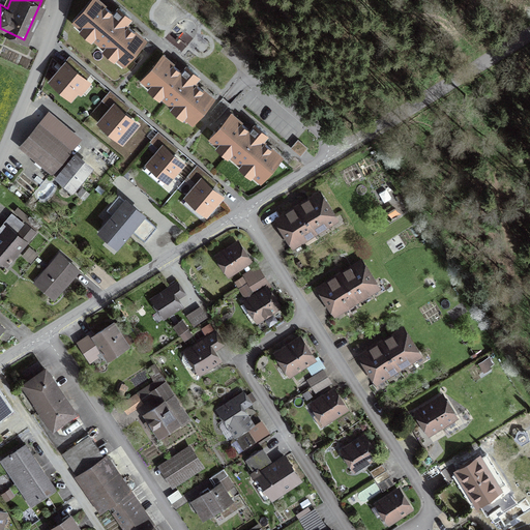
[(143,40),(96,0),(94,0),(76,22),(123,63),(143,40)]
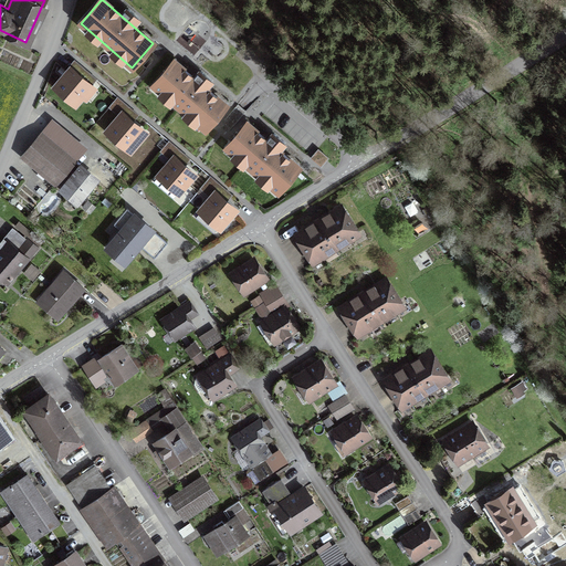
[(227,105),(175,61),(156,83),(208,127),(227,105)]
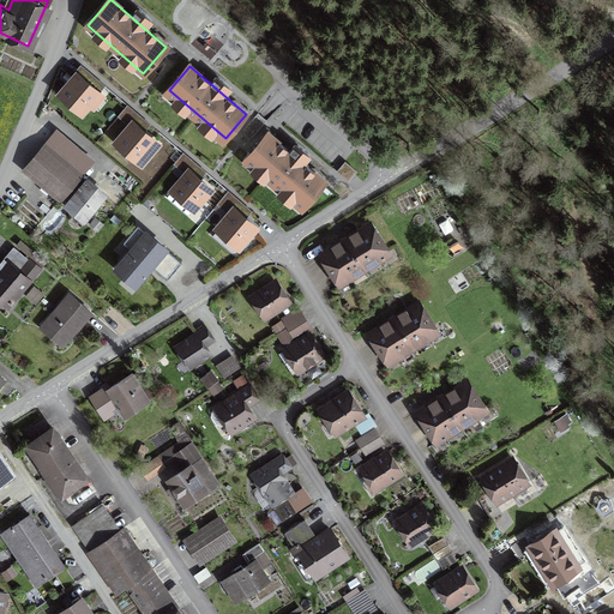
[(100,94),(76,73),(59,94),(83,114),(100,94)]
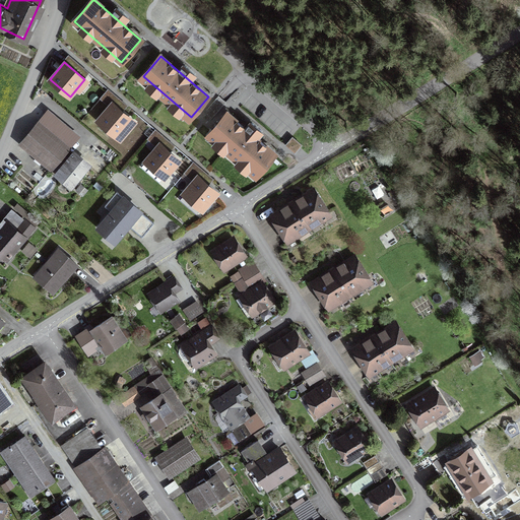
[(132,119),(113,103),(100,119),(118,135),(132,119)]
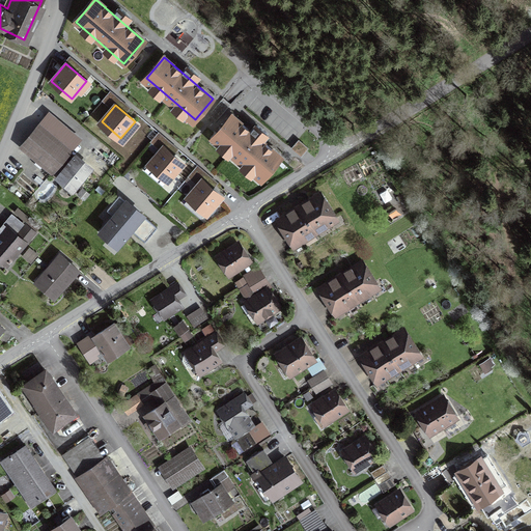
[(281,159),(232,115),(214,137),(262,180),(281,159)]
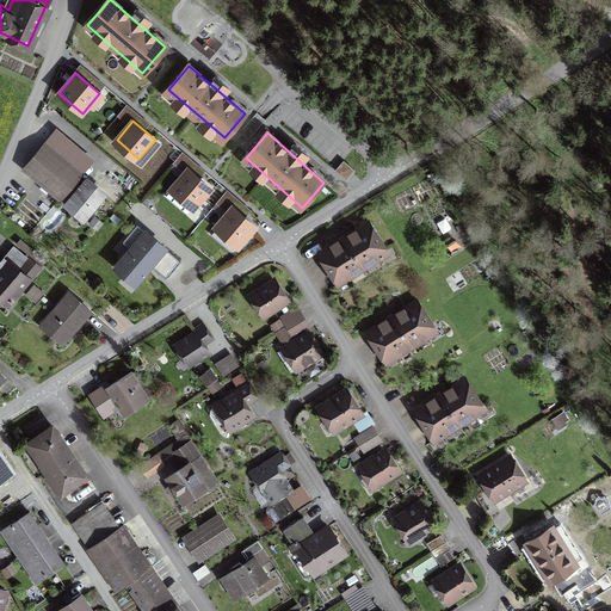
[(62,197),(80,174),(44,146),(26,167),(62,197)]
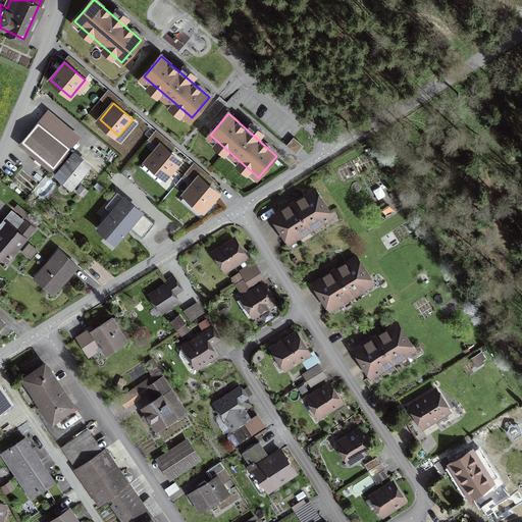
[(178,160),(161,145),(146,160),(164,175),(178,160)]
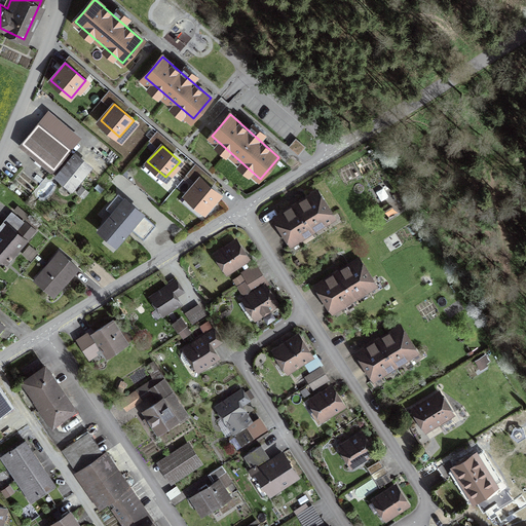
[(92,170),(75,155),(58,177),(75,190),(92,170)]
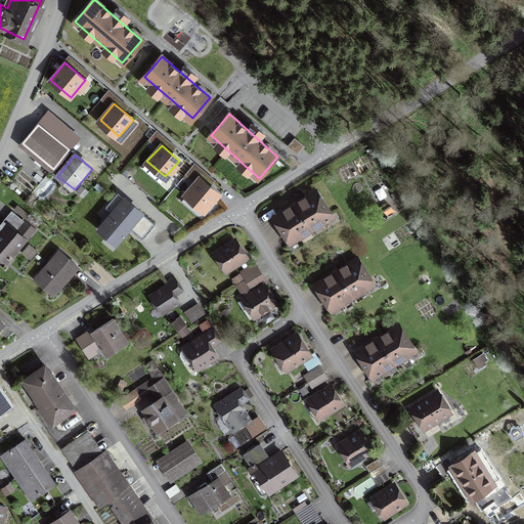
[(219,194),(200,177),(185,193),(205,211),(219,194)]
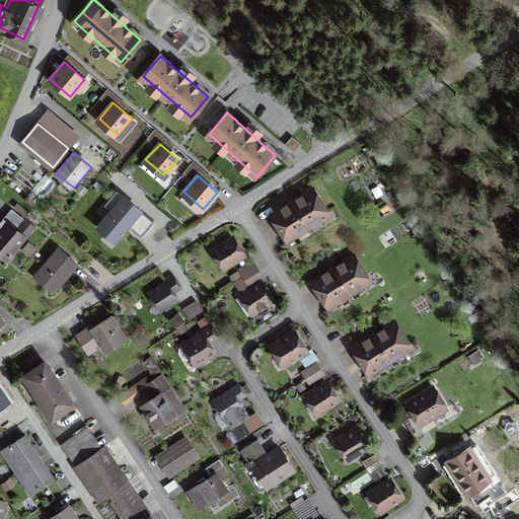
[(331,217),(313,186),(268,214),(287,244),(331,217)]
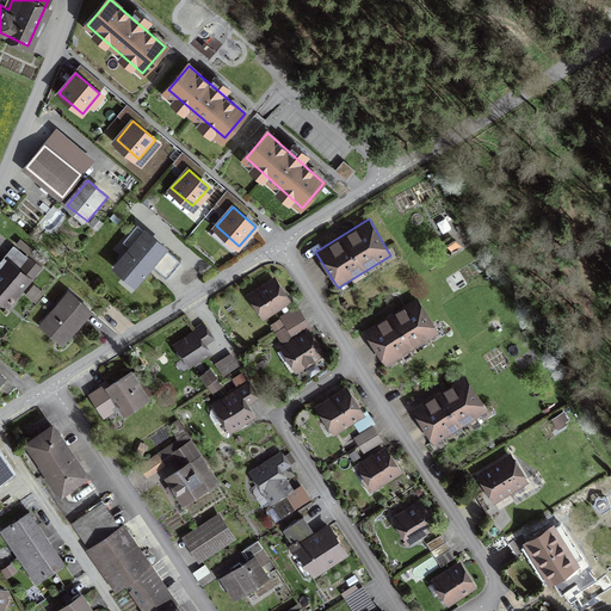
[(181,261),(142,227),(110,264),(134,285),(152,265),(167,278),(181,261)]
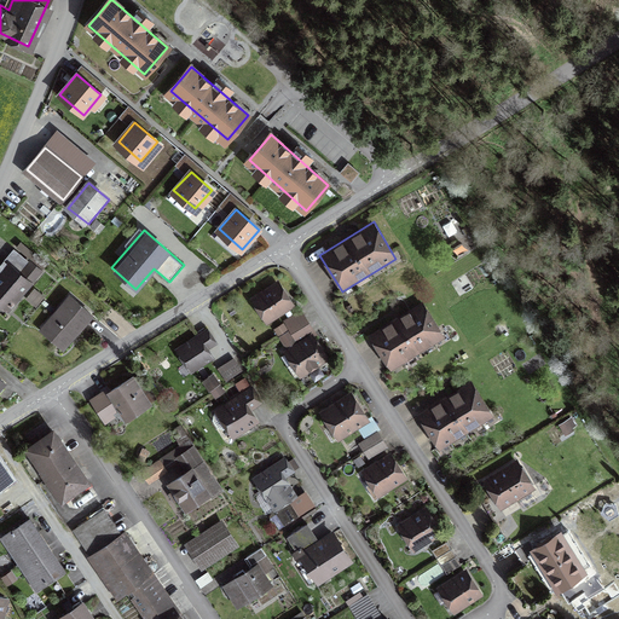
[(41,272),(18,253),(0,275),(0,294),(15,306),(41,272)]
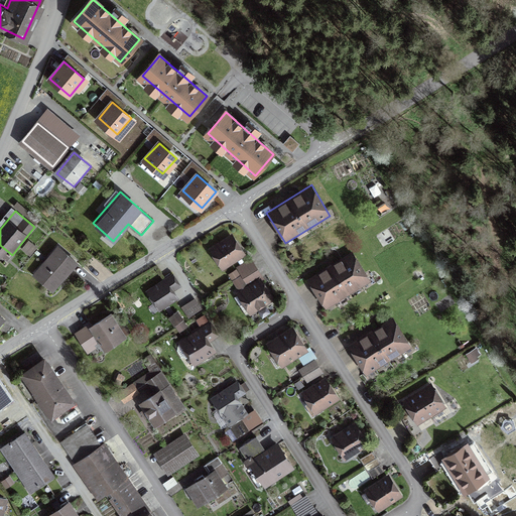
[(247,255),(232,233),(208,248),(222,270),(247,255)]
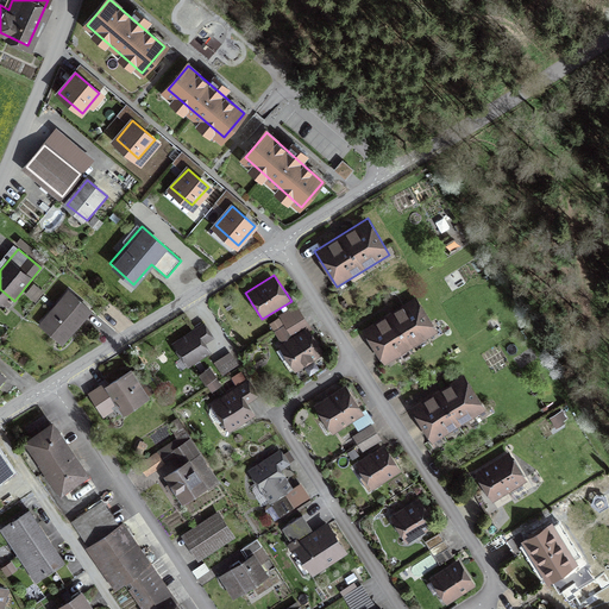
[(89,307),(69,292),(46,320),(67,336),(89,307)]
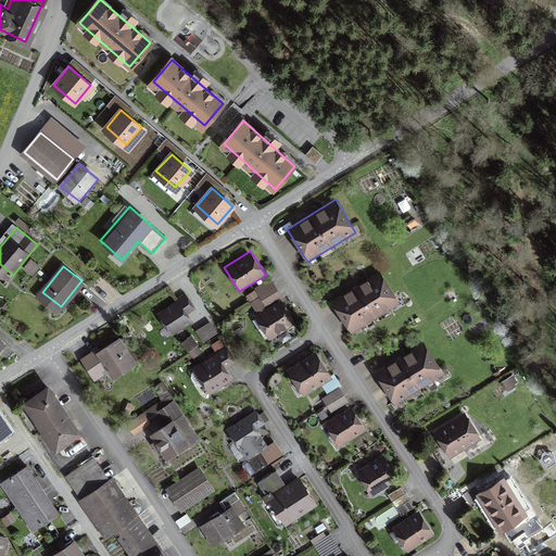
[(400,303),(379,270),(331,301),(352,333),(400,303)]
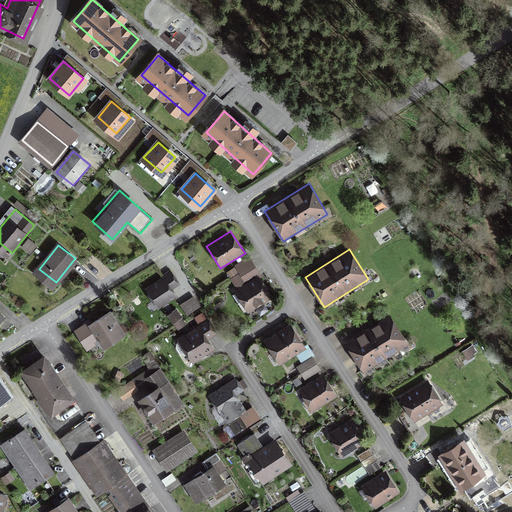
[(241,276),(256,266),(249,256),(233,265),(241,276)]
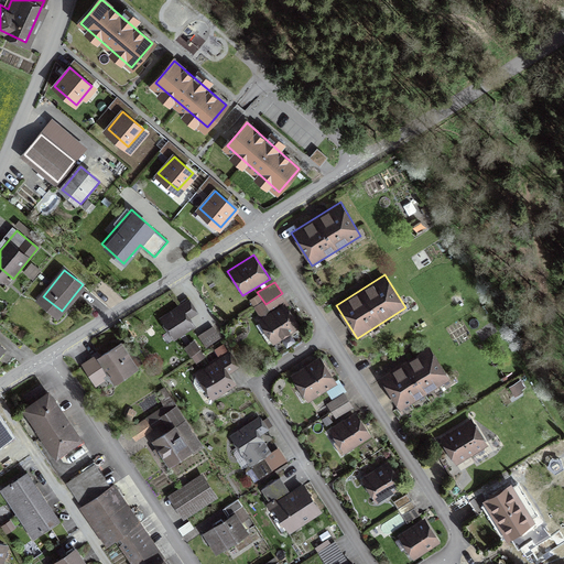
[(282,293),(266,304),(270,311),(286,301),(282,294),(282,293)]
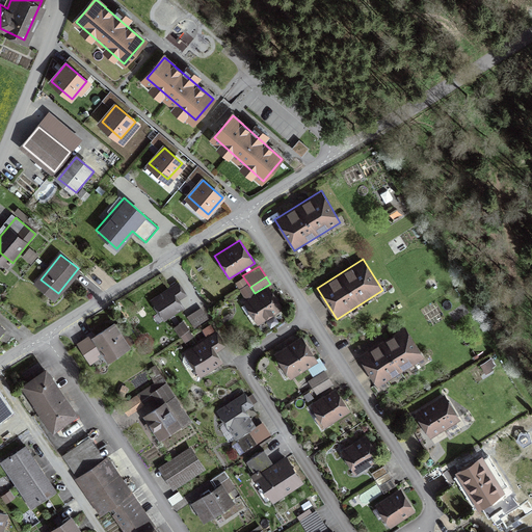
[(187,294),(179,282),(150,299),(163,320),(184,308),(179,299),(187,294)]
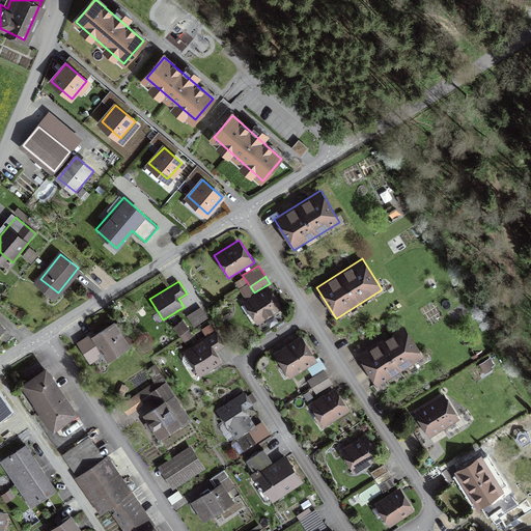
[(285,307),(270,283),(254,292),(242,301),(257,324),(285,307)]
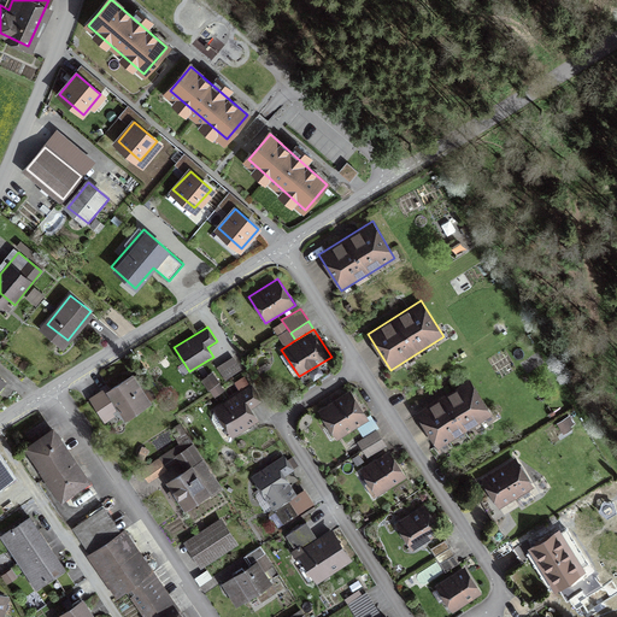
[(285,347),(295,340),(291,333),(280,339),(285,347)]
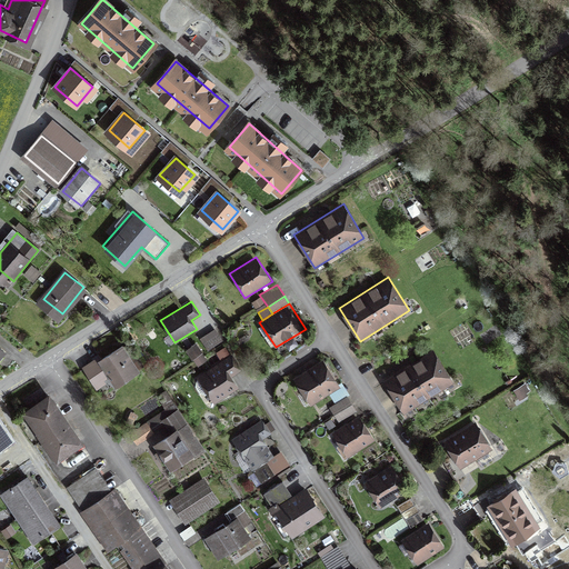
[(132,340),(92,367),(106,386),(120,377),(125,382),(150,366),(132,340)]
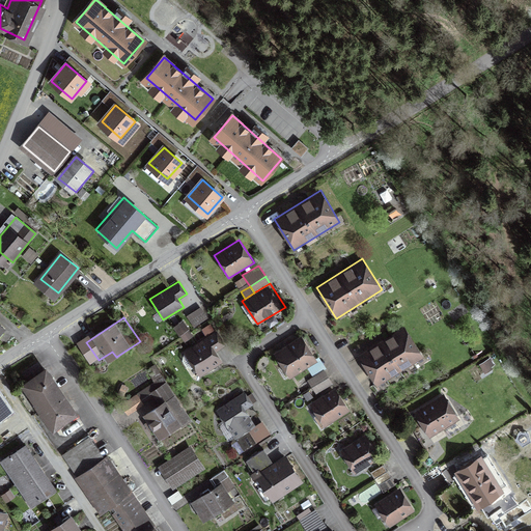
[(184,319),(173,327),(185,341),(195,335),(184,319)]
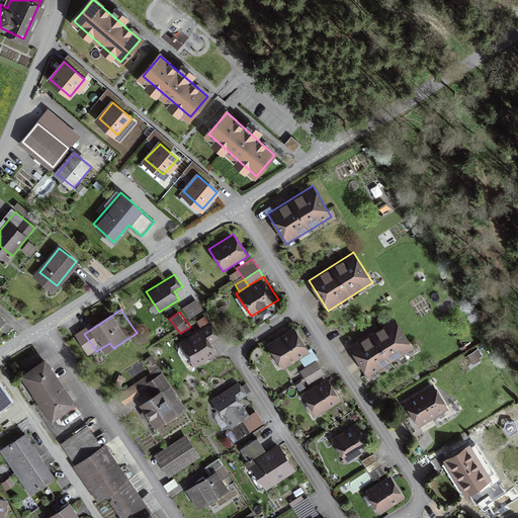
[(413,349),(395,318),(348,346),(367,377),(413,349)]
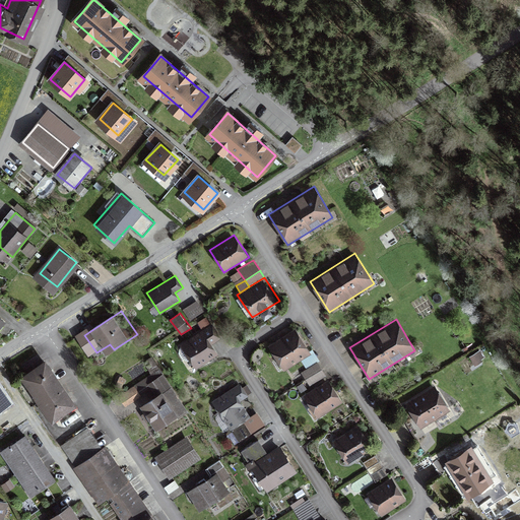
[(218,339),(209,326),(201,331),(180,344),(195,369),(218,354),(212,344),(218,339)]
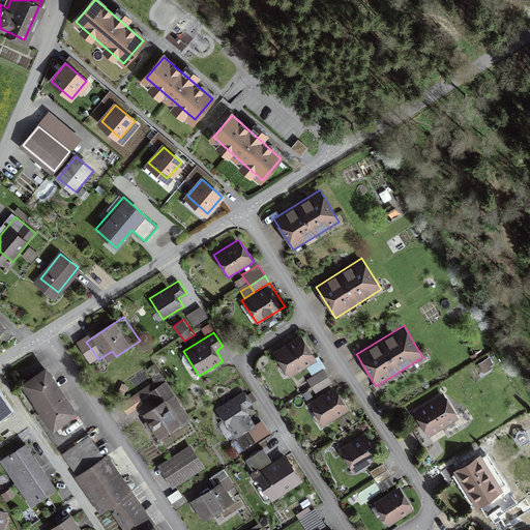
[(317,359),(301,334),(273,352),(290,378),(317,359)]
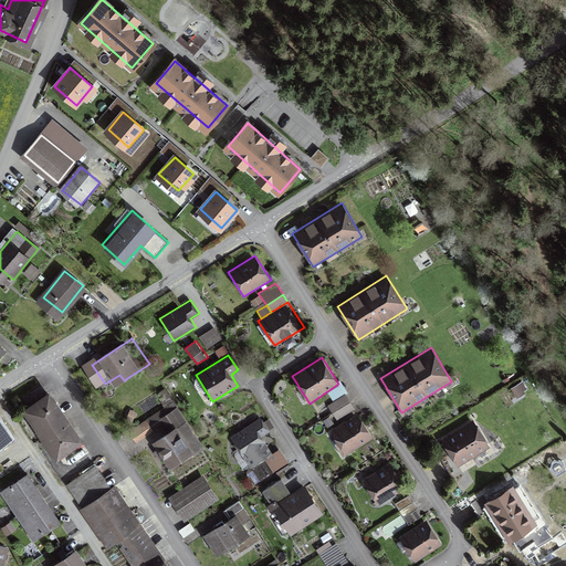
[(80,440),(44,391),(22,407),(58,456),(80,440)]
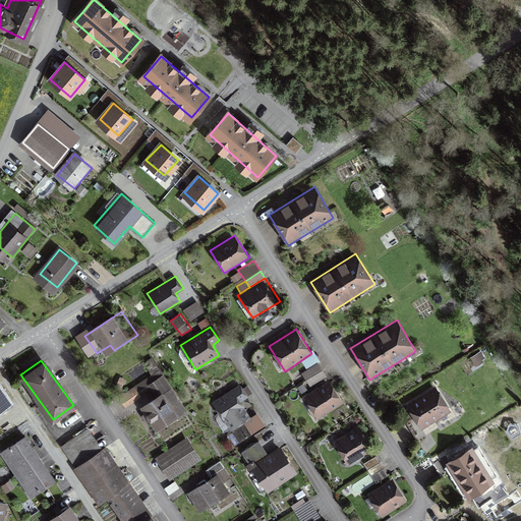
[(307,378),(320,370),(316,364),(303,371),(307,378)]
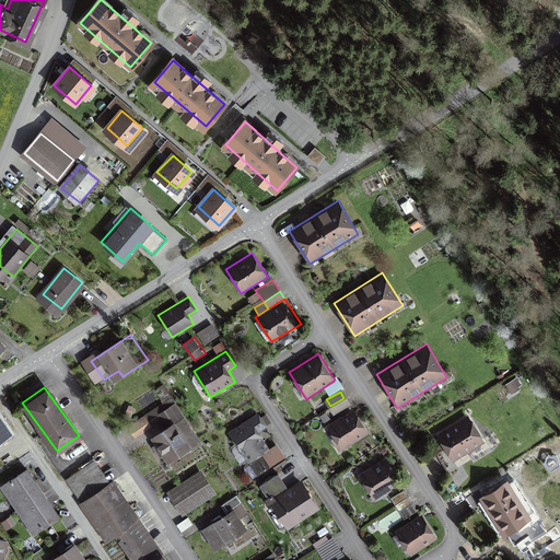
[(179,393),(137,422),(143,432),(174,411),(179,419),(160,433),(179,463),(212,441),(179,393)]
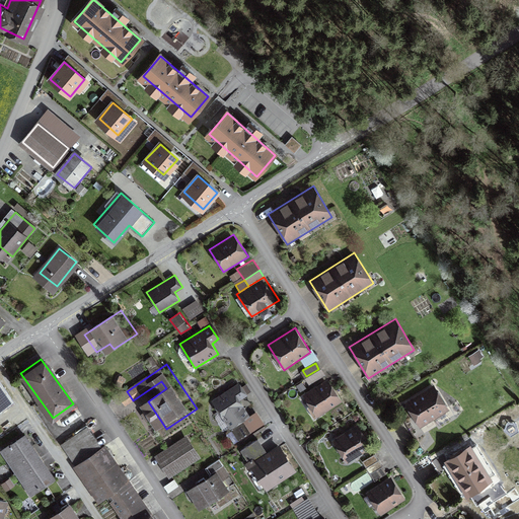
[(318,369),(306,376),(310,383),(322,376),(318,369)]
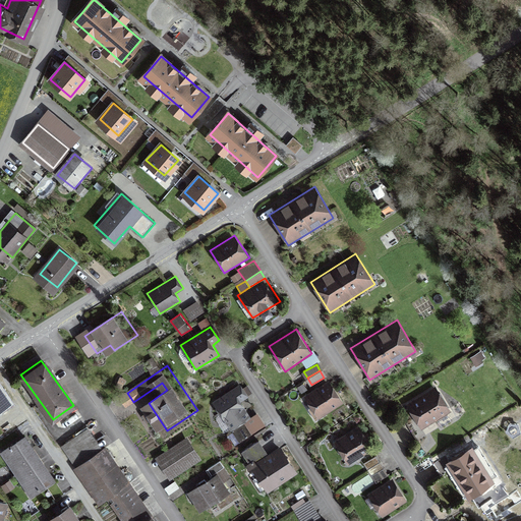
[(343,403),(329,381),(303,396),(319,419),(343,403)]
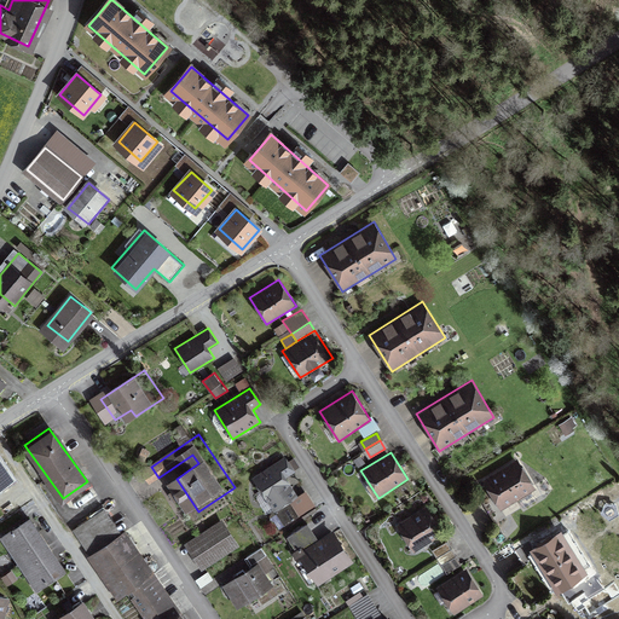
[(290,468),(282,456),(273,462),(277,466),(271,469),(256,479),(276,508),(295,495),(281,474),(290,468)]
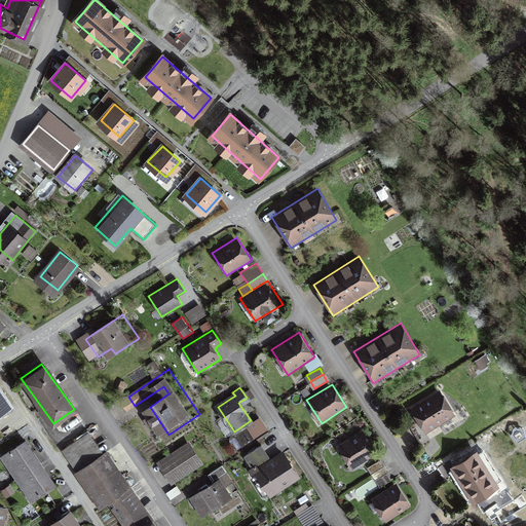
[(456,415),(440,389),(409,408),(425,434),(456,415)]
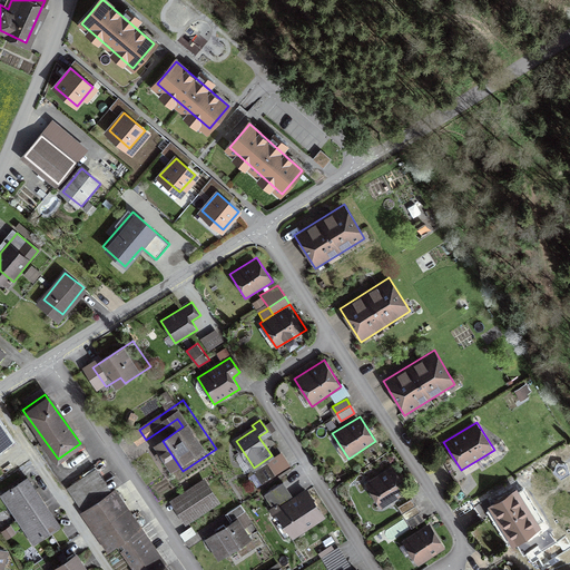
[(0,446),(9,441),(0,426),(0,446)]
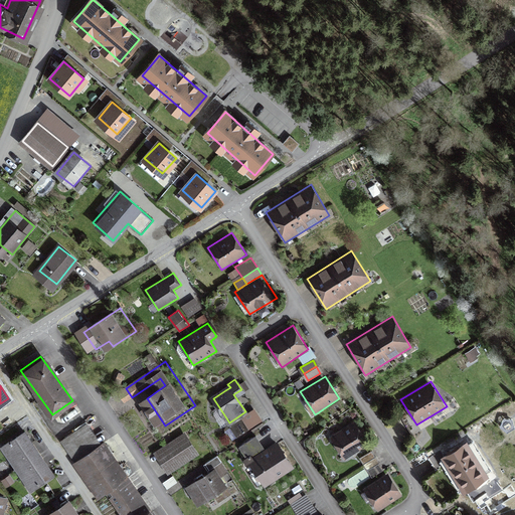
[(229,424),(236,436),(258,421),(250,410),(229,424)]
